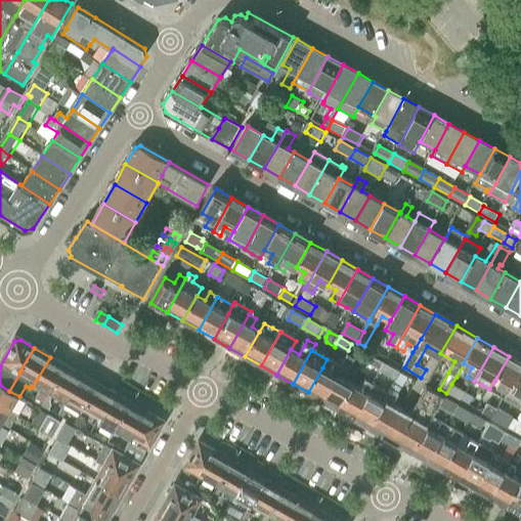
[(386,364),(370,355),(366,361),(382,372),(386,364)]
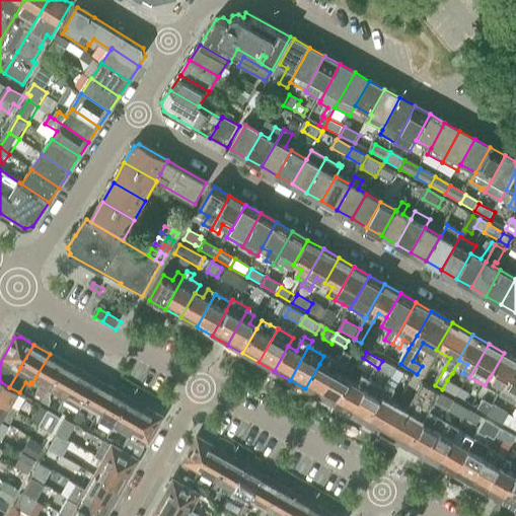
[(515,359),(504,353),(490,377),(485,385),(501,394),(515,368),(515,359)]
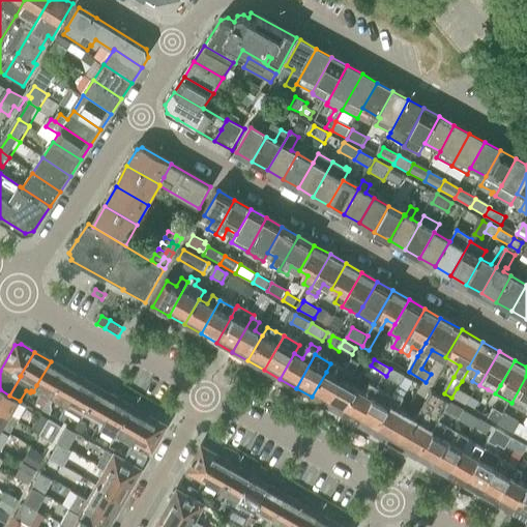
[(51,361),(36,385),(46,390),(40,399),(49,403),(53,396),(67,371),(51,361)]
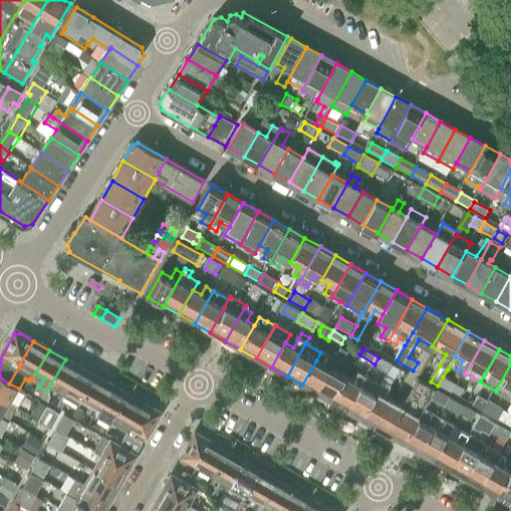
[(335,360),(328,356),(320,352),(316,360),(302,385),(317,394),(335,360)]
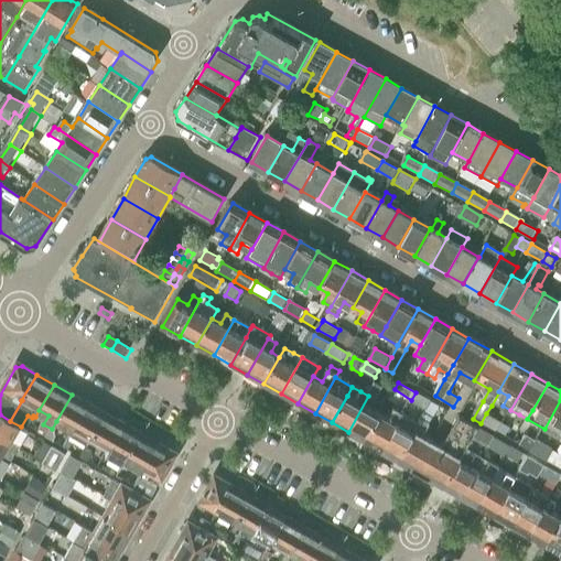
[(371,410),(377,401),(381,392),(374,387),(368,396),(348,432),(365,442),(380,414),(371,410)]
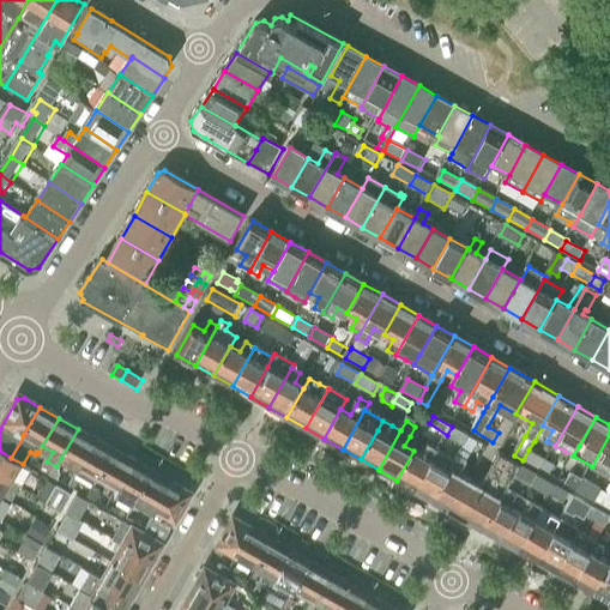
[(470,436),(452,427),(447,435),(446,436),(464,446),(470,436)]
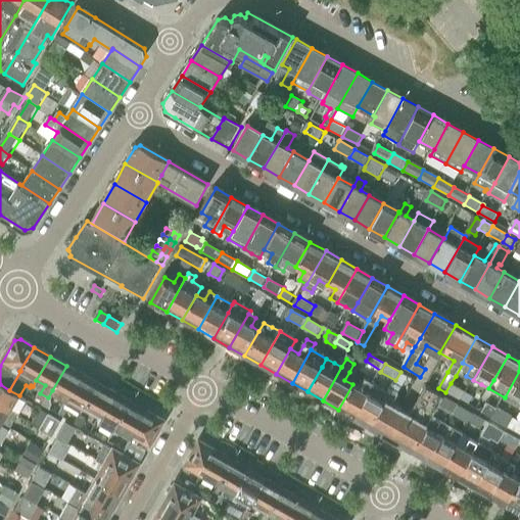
[(54,396),(60,394),(68,399),(83,375),(66,366),(52,390),(48,397),(48,398),(48,399),(52,402),(54,396)]
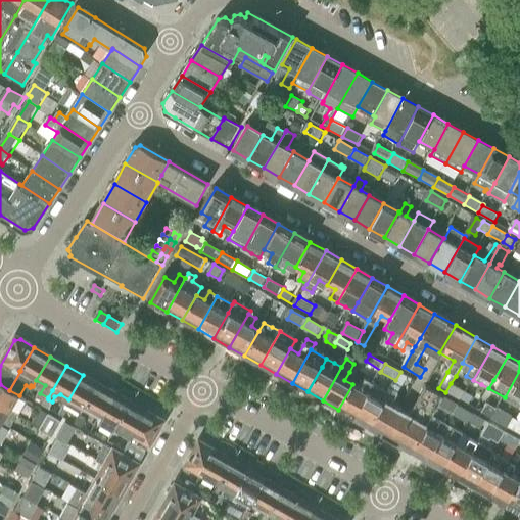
[(519,371),(505,397),(512,402),(519,406),(519,371)]
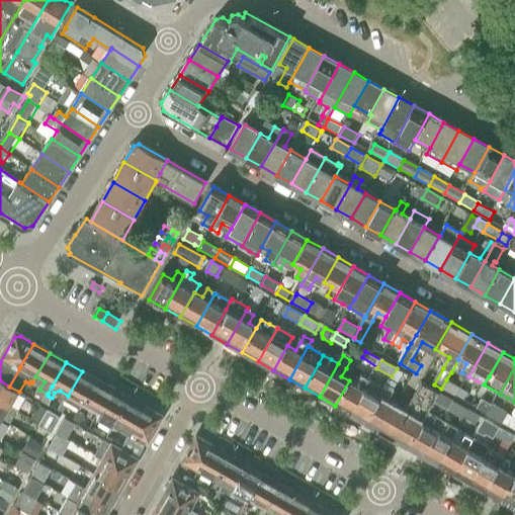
[(390,400),(396,389),(405,373),(397,368),(392,376),(388,384),(384,390),(379,398),(366,423),(382,432),(388,435),(403,408),(390,400)]
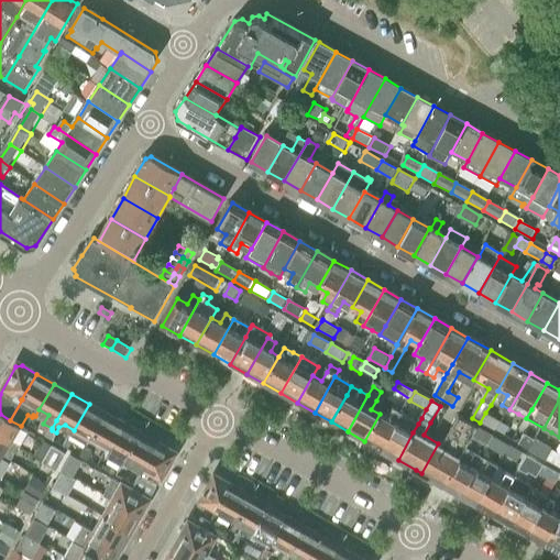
[(88,447),(91,440),(107,414),(89,404),(74,430),(75,430),(70,437),(88,447)]
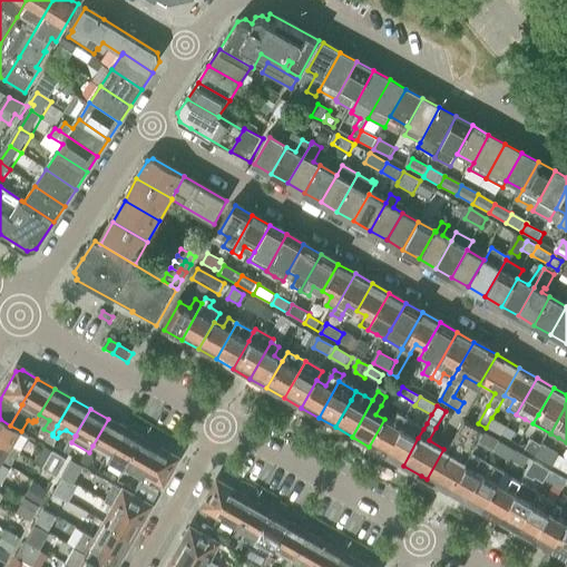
[(369,447),(387,456),(407,420),(399,416),(393,423),(384,419),(369,447)]
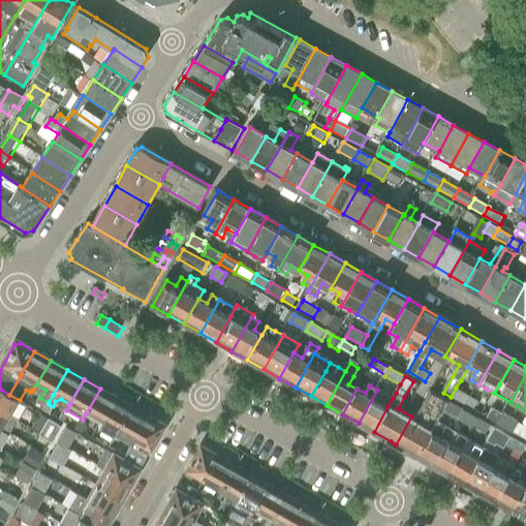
[(472,397),(456,388),(451,397),(466,405),(472,397)]
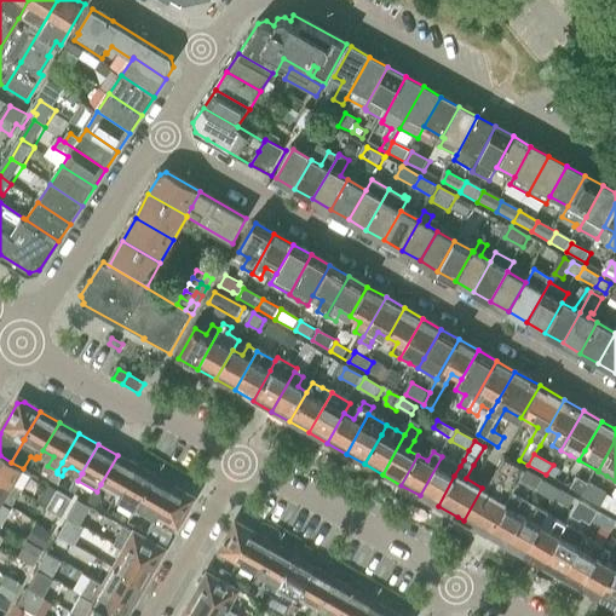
[(0,455),(0,479),(22,493),(33,475),(23,468),(11,462),(0,455)]
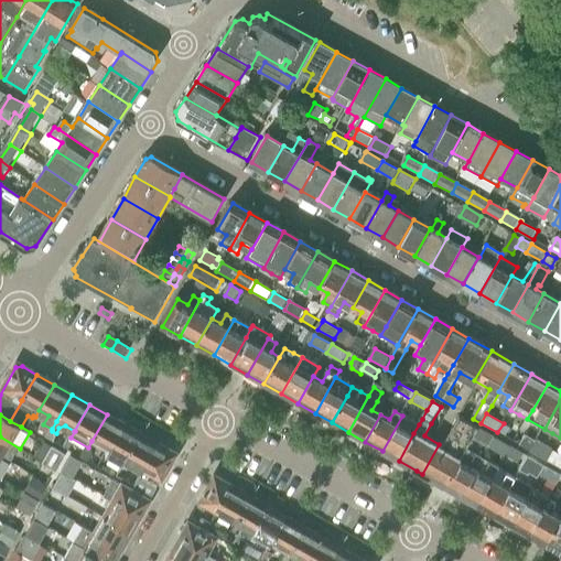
[(123,424),(107,414),(92,441),(109,451),(123,424)]
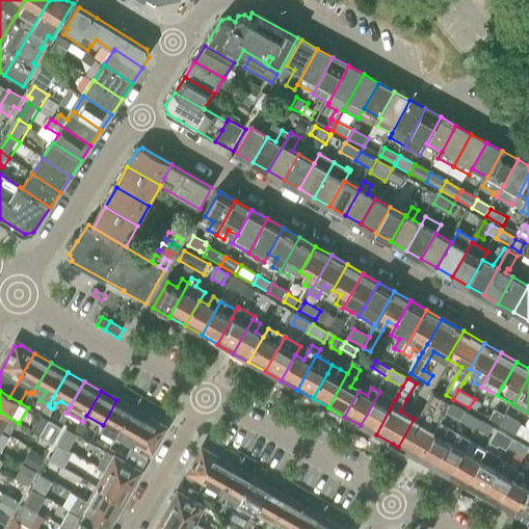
[(376,434),(390,408),(395,400),(379,392),(361,425),(376,434)]
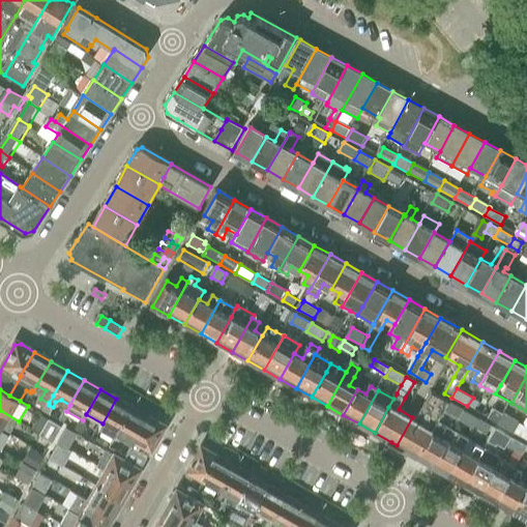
[(402,448),(417,458),(438,421),(444,410),(449,402),(433,392),(417,420),(412,417),(397,445),(402,448)]
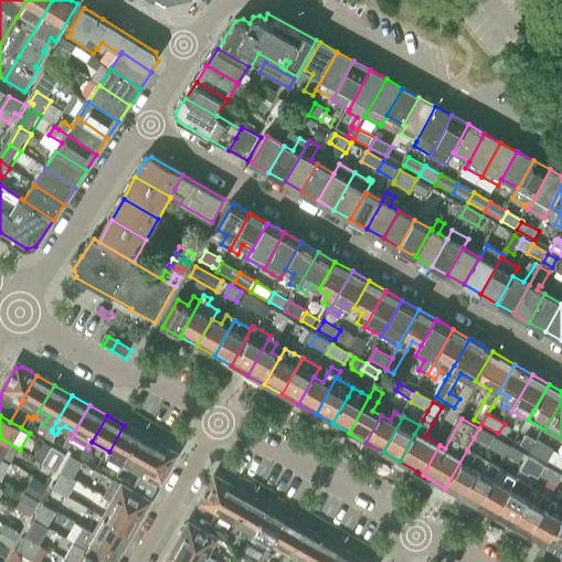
[(142,435),(124,425),(109,452),(127,462),(142,435)]
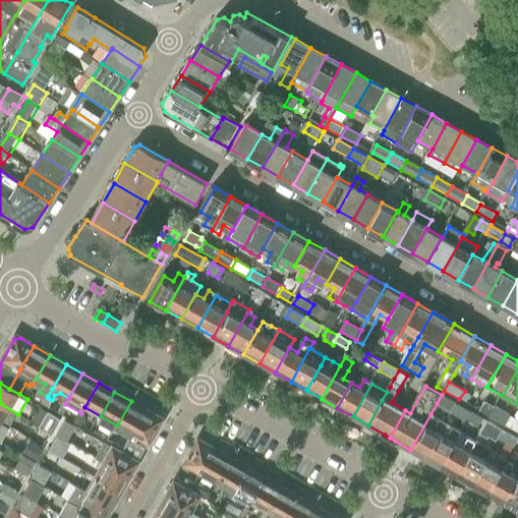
[(473,396),(465,392),(461,399),(469,403),(473,396)]
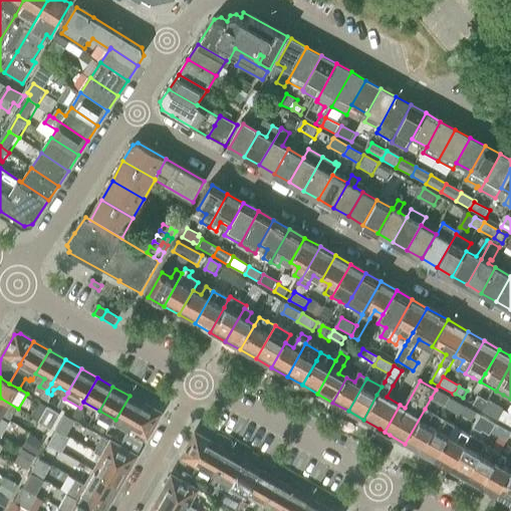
[(451,399),(436,390),(431,398),(447,407),(451,400),(451,399)]
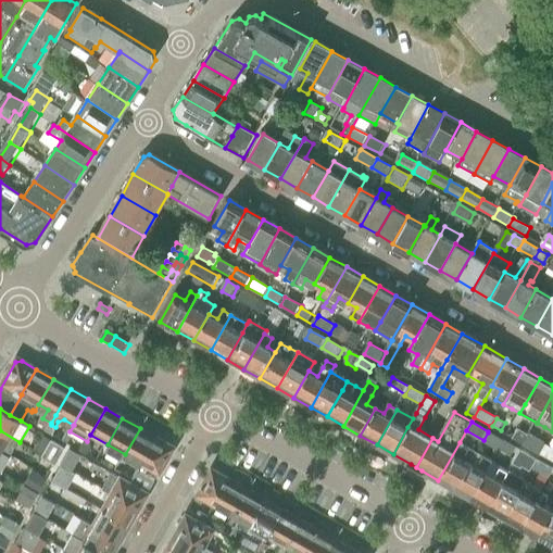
[(51,425),(50,424),(46,431),(53,436),(57,431),(55,427),(51,425)]
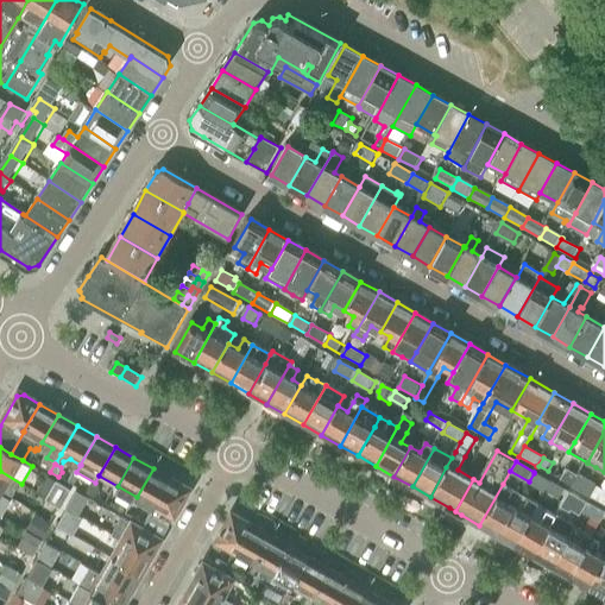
[(145,525),(156,508),(172,480),(153,468),(137,497),(126,516),(145,525)]
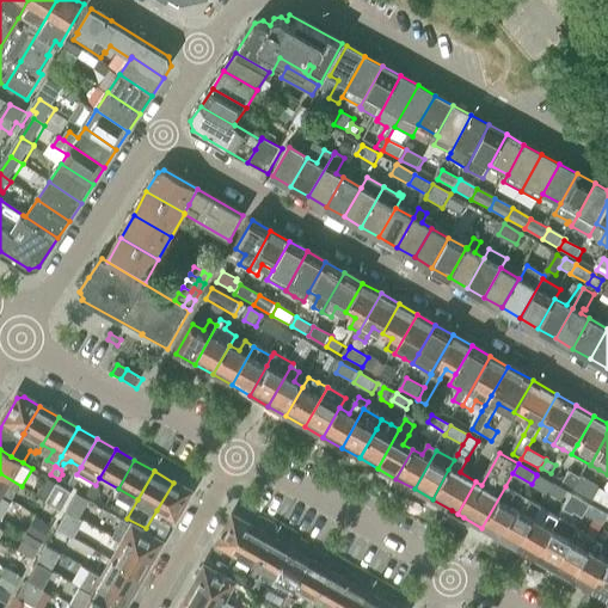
[(576,490),(583,478),(571,472),(564,483),(576,490)]
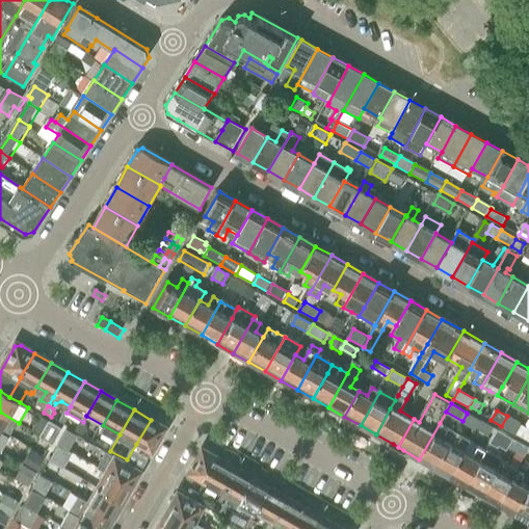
[(0,412),(0,431),(10,439),(19,423),(0,412)]
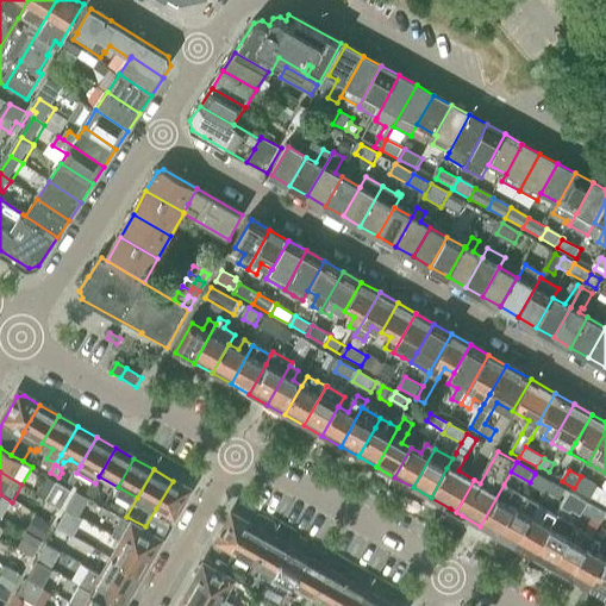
[(553,482),(535,474),(530,482),(530,483),(547,493),(547,492),(553,482)]
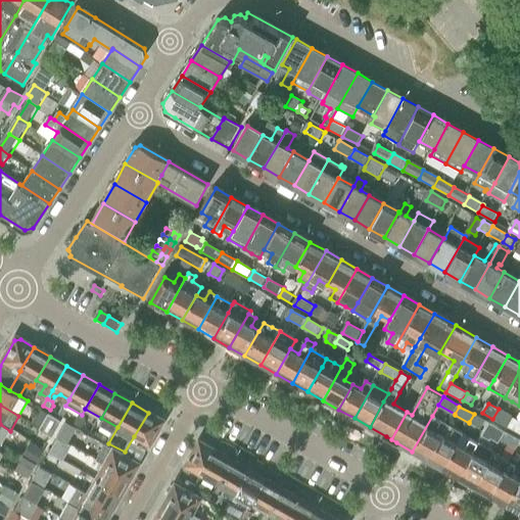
[(509,428),(514,418),(499,409),(492,419),(509,428)]
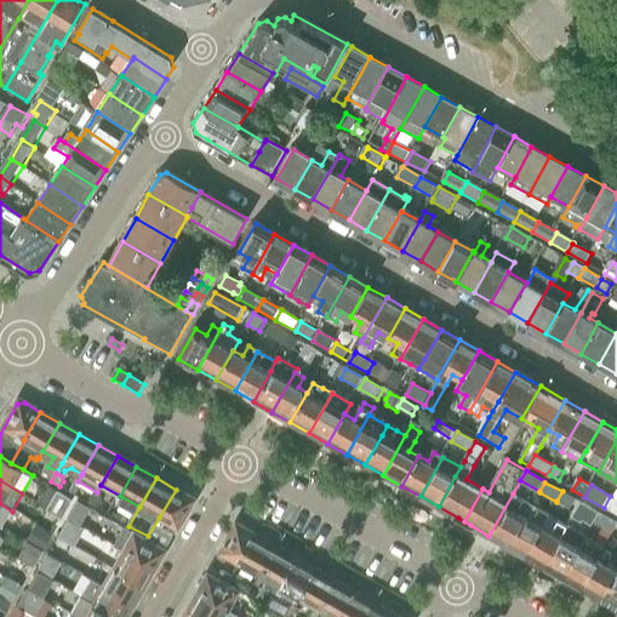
[(176,490),(159,518),(148,536),(169,548),(175,537),(164,531),(169,524),(180,530),(195,501),(176,490)]
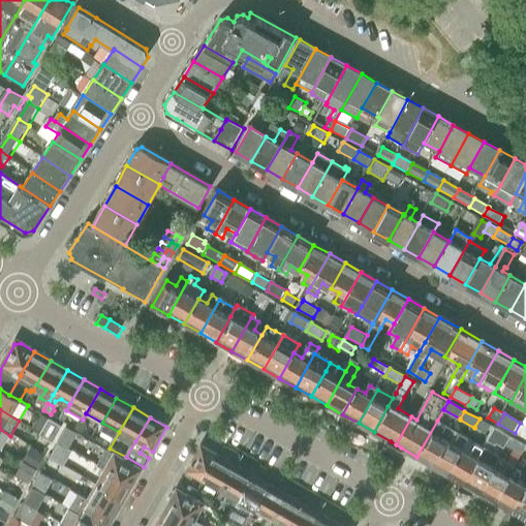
[(493,426),(480,419),(474,427),(486,433),(488,430),(490,431),(493,426)]
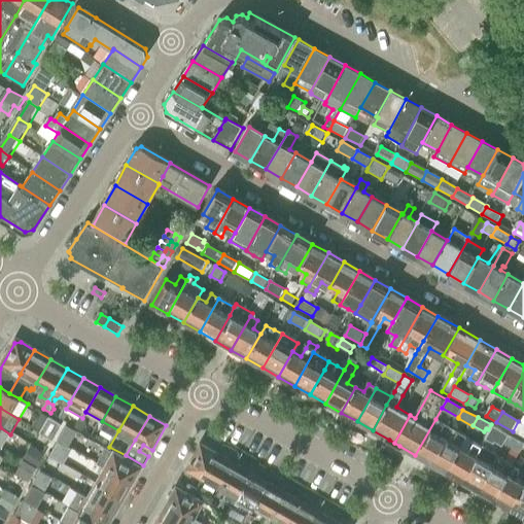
[(63,425),(53,418),(42,433),(54,441),(63,425)]
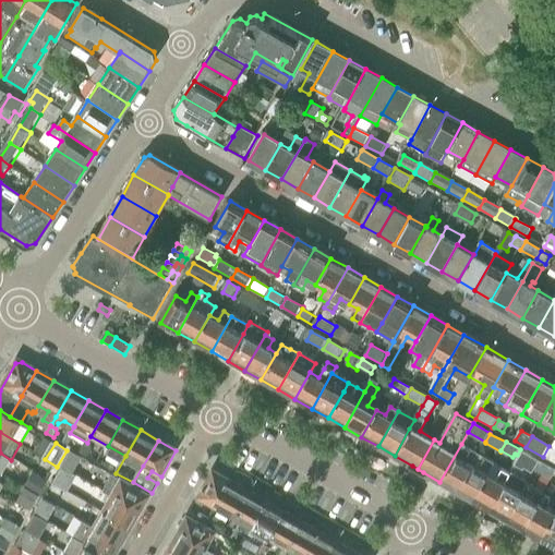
[(456,492),(477,456),(478,453),(461,444),(439,482),(456,492)]
